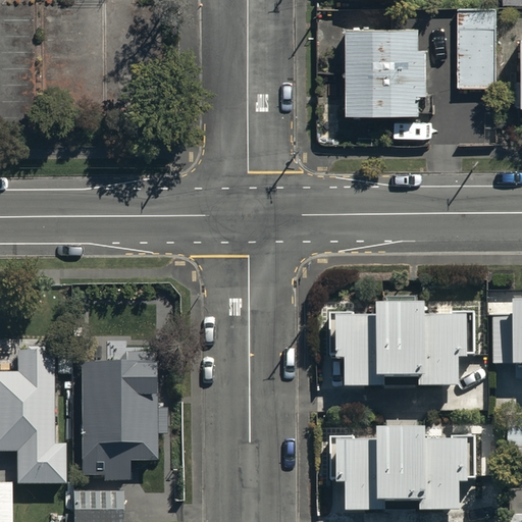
[(496,5),(457,5),(458,88),(497,87),(496,5)]
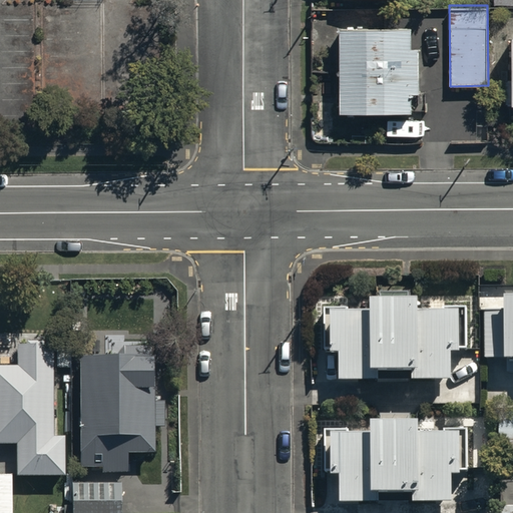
[(339,27),(339,108),(409,108),(409,91),(419,91),(418,45),(410,45),(410,27),(339,27)]
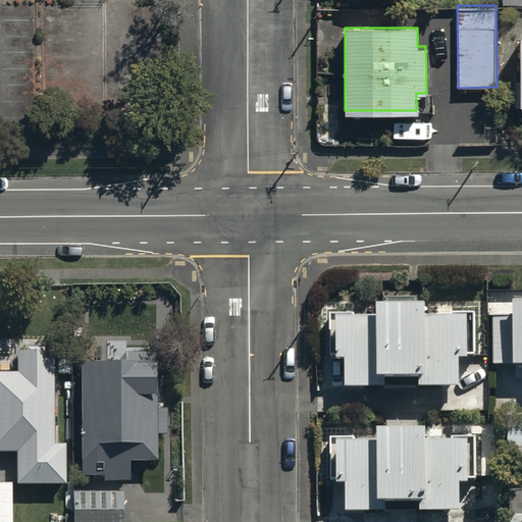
[(384,386),(384,377),(419,377),(419,387),(458,387),(458,359),(467,359),(467,355),(475,355),(475,311),(449,311),(449,315),(424,315),(424,302),(417,302),(417,297),(384,297),(384,302),(375,302),(375,306),(367,306),(367,315),(354,315),(354,311),(328,311),(328,356),(334,356),(334,364),(344,364),(344,386),(384,386)]
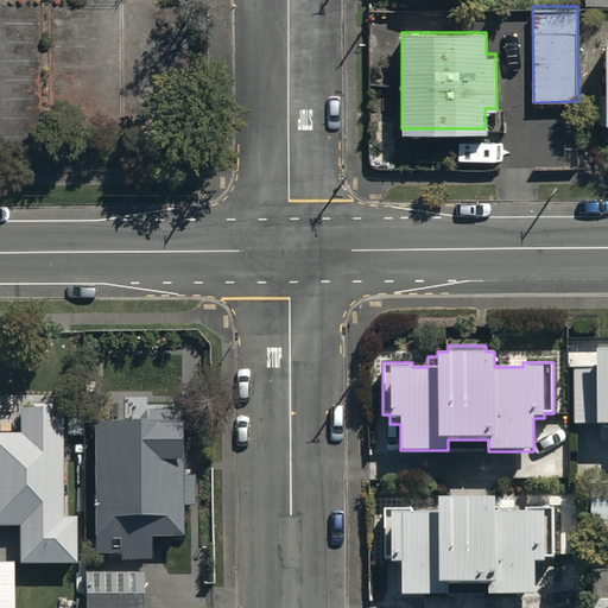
[(607,346),(597,347),(597,366),(575,366),(575,425),(607,425),(607,346)]
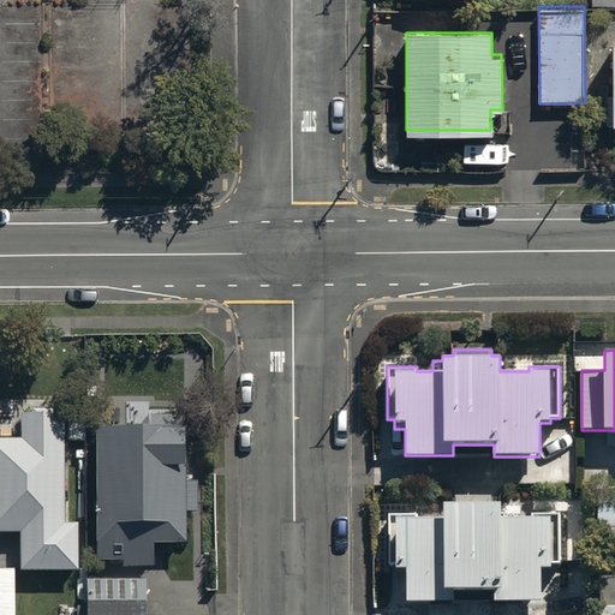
[(75,521),(61,521),(61,413),(51,413),(51,410),(30,410),(30,413),(19,413),(19,437),(0,436),(0,532),(18,532),(18,571),(76,571),(75,521)]
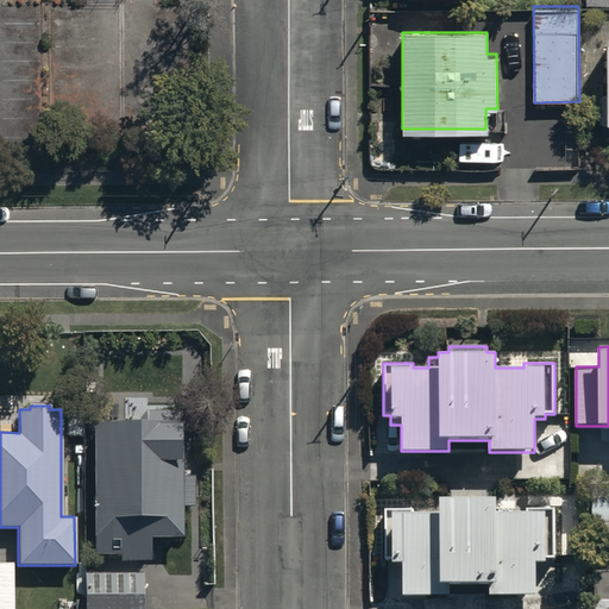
[(132,406),(132,420),(94,420),(94,553),(119,553),(118,560),(151,560),(151,537),(182,537),(182,508),(192,508),(192,477),(182,477),(181,406),(132,406)]
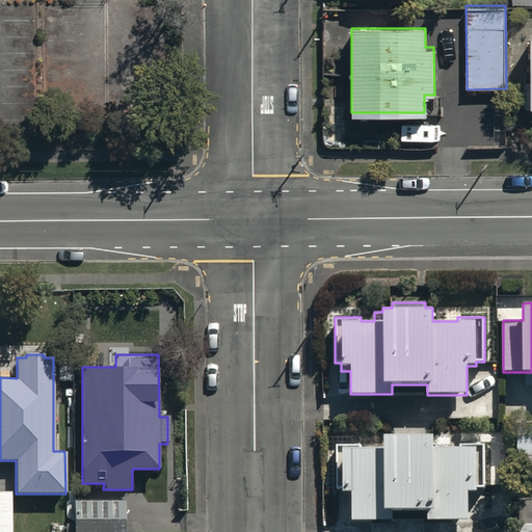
[(531,427),(516,428),(516,469),(531,468),(531,427)]
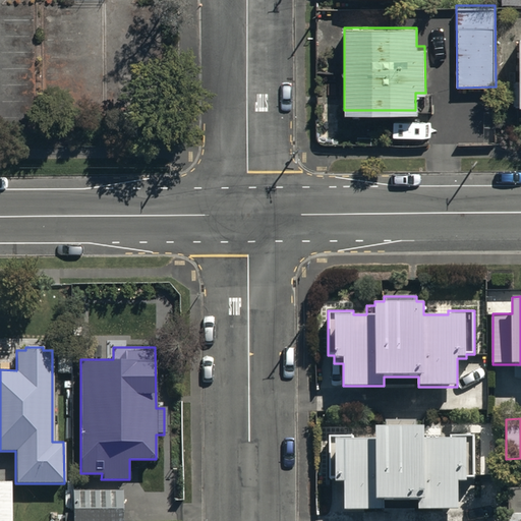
[(474,477),(474,475),(494,475),(495,435),(449,433),(449,438),(423,437),(424,425),(414,425),(414,421),(387,421),(387,426),(374,426),(374,432),(361,432),(360,439),(352,439),(352,436),(329,436),(329,479),(335,479),(335,482),(344,482),(344,509),(384,509),(384,498),(420,498),(420,508),(457,509),(457,480),(466,480),(466,477),(474,477)]
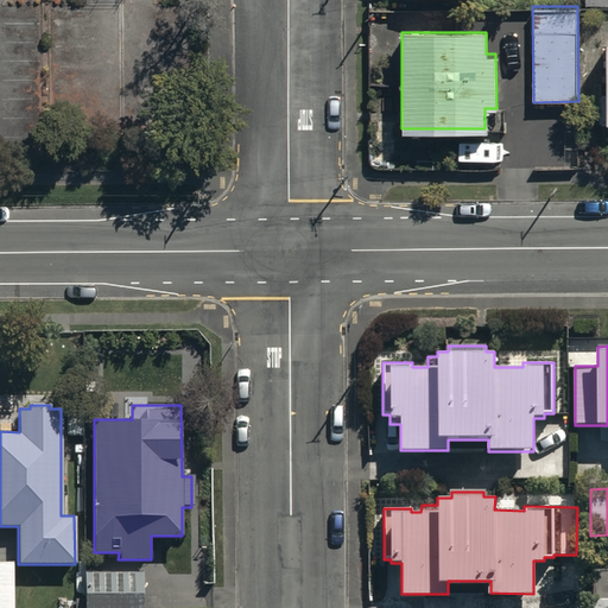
[(143,607),(144,571),(83,571),(83,607),(143,607)]
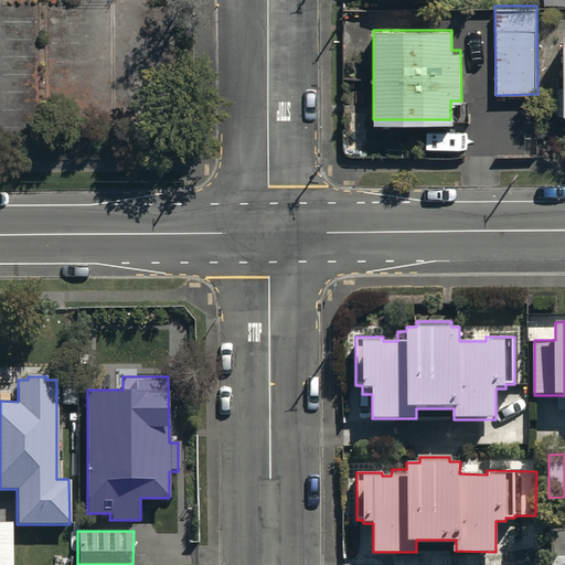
[(564,564),(564,555),(548,555),(548,564),(564,564)]
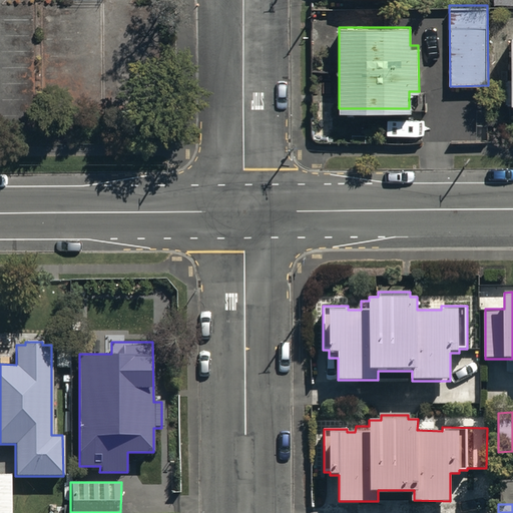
All buildings are outlined.
